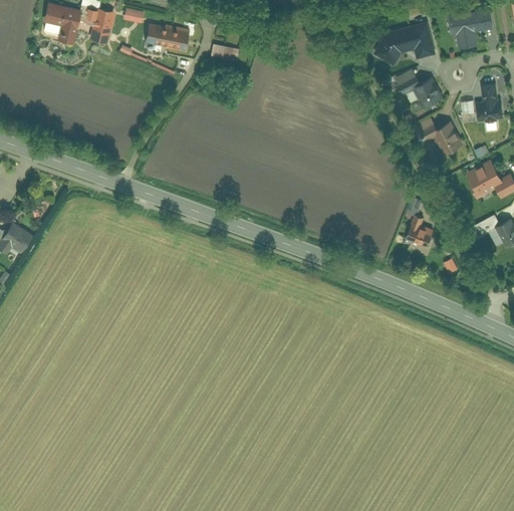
[(84,10),(48,2),(42,30),(57,33),(56,40),(74,44),(78,24),(91,27),(89,39),(107,43),(114,11),(85,5),(84,10)]
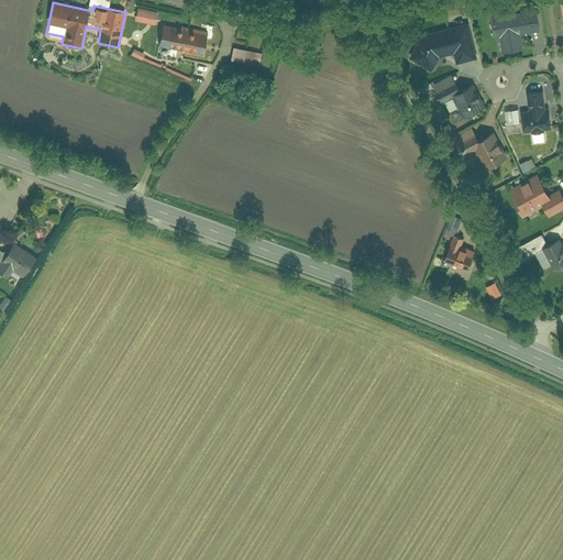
[(136,9),(134,21),(154,24),(156,13),(136,9)]
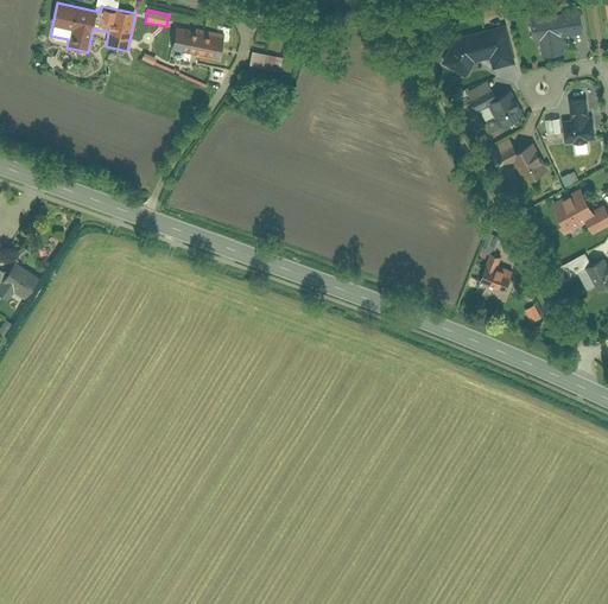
[(529,17),(532,44),(540,43),(542,57),(565,55),(563,38),(583,36),(581,11),(529,17)]
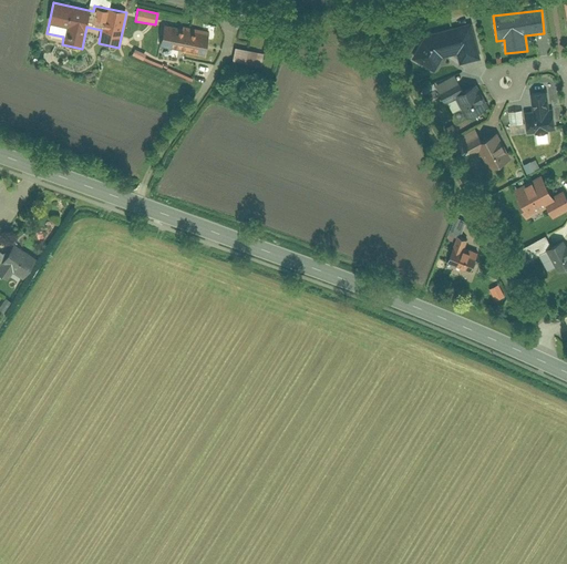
[(412,60),(435,71),(443,59),(457,53),(461,63),(480,58),(470,22),(425,33),(412,60)]
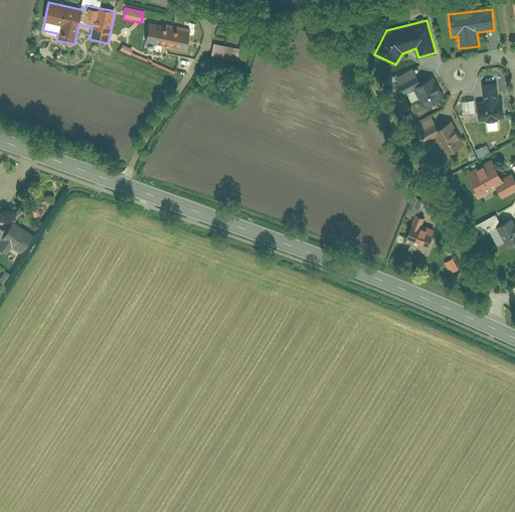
[(149,25),(145,43),(184,52),(188,33),(149,25)]
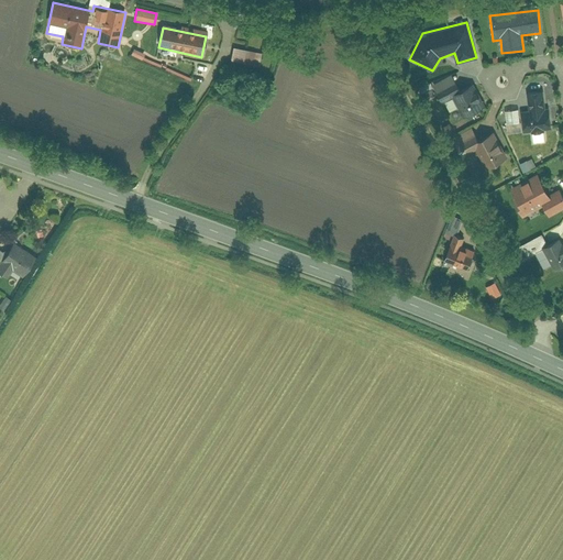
[(261,54),(233,48),(230,61),(258,67),(261,54)]
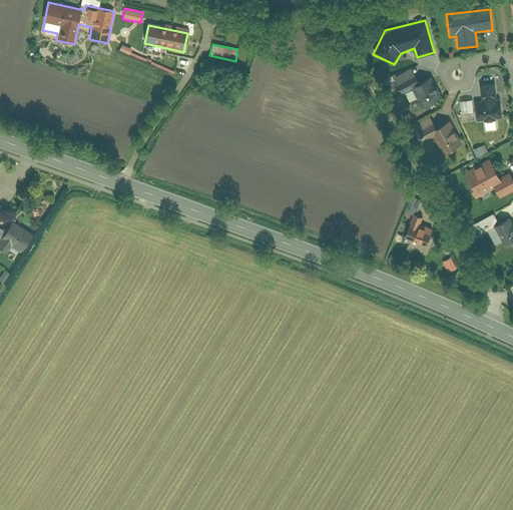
[(410,82),(417,79),(412,67),(393,75),(398,87),(410,82)]
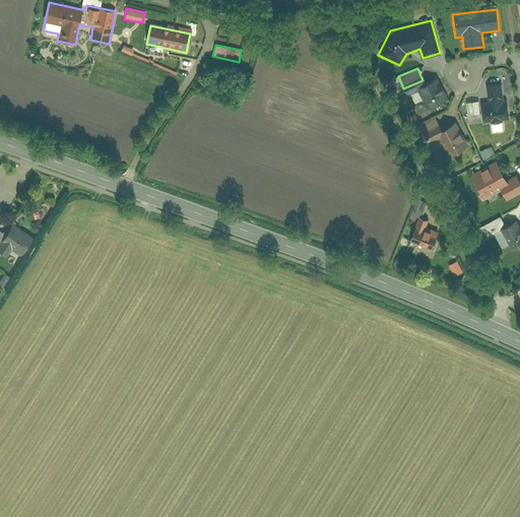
[(438,74),(423,80),(415,83),(426,108),(448,98),(438,74)]
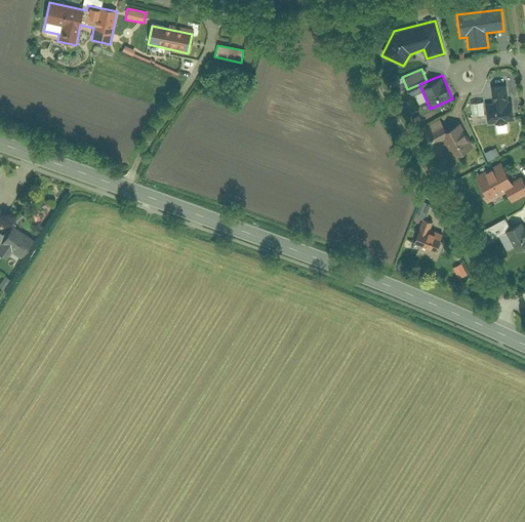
[(493,105),(508,104),(506,85),(491,86),(493,105)]
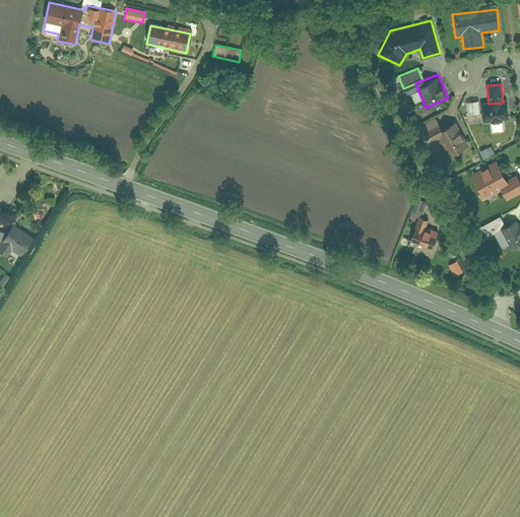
[(479,101),(466,103),(468,123),(481,121),(479,101)]
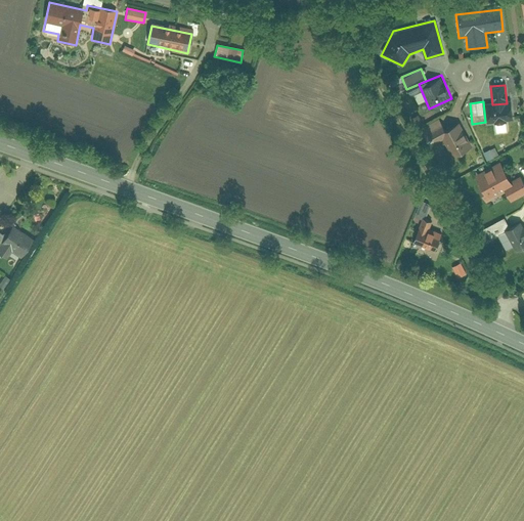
[(486,105),(487,124),(513,122),(512,103),(507,103),(492,104),(486,105)]
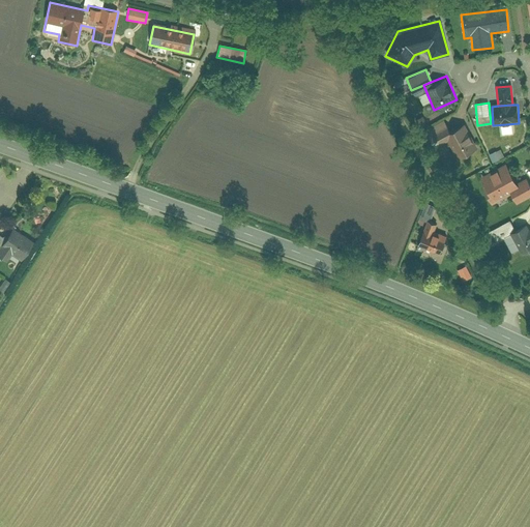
[(443,133),(449,130),(444,120),(425,129),(431,140),(443,133)]
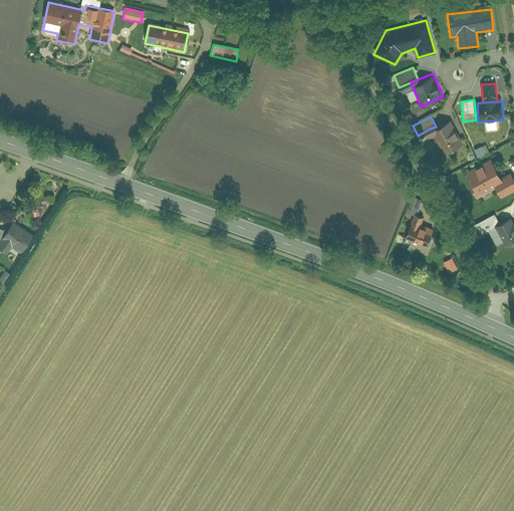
[(463,144),(450,119),(436,126),(430,129),(443,154),(463,144)]
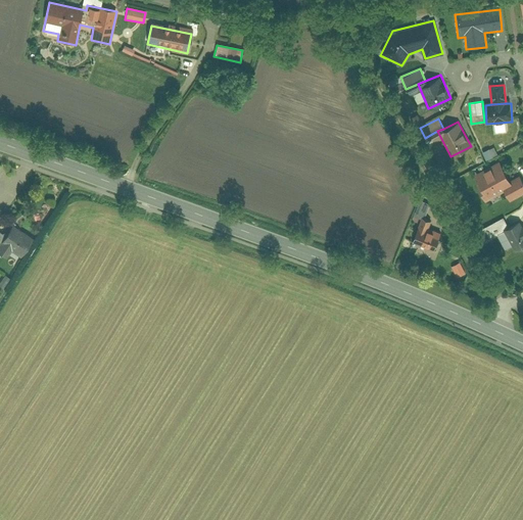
[(495,150),(485,154),(487,160),(497,156),(495,150)]
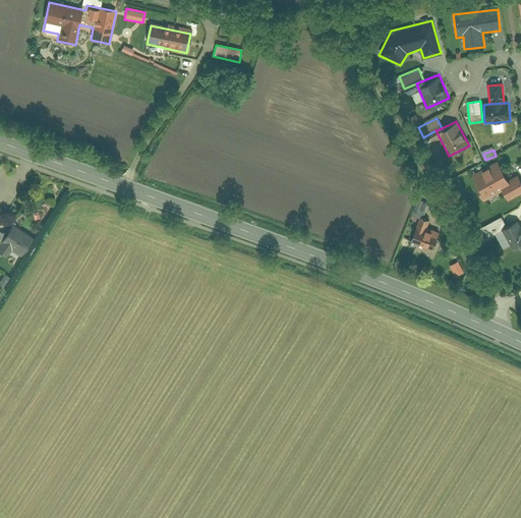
[(486,199),(503,191),(508,200),(520,193),(520,180),(518,175),(509,180),(498,161),(473,174),(486,199)]
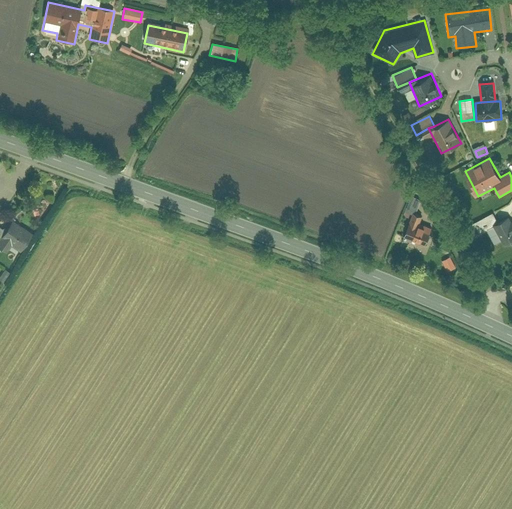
[(422,201),(411,197),(406,209),(417,213),(422,201)]
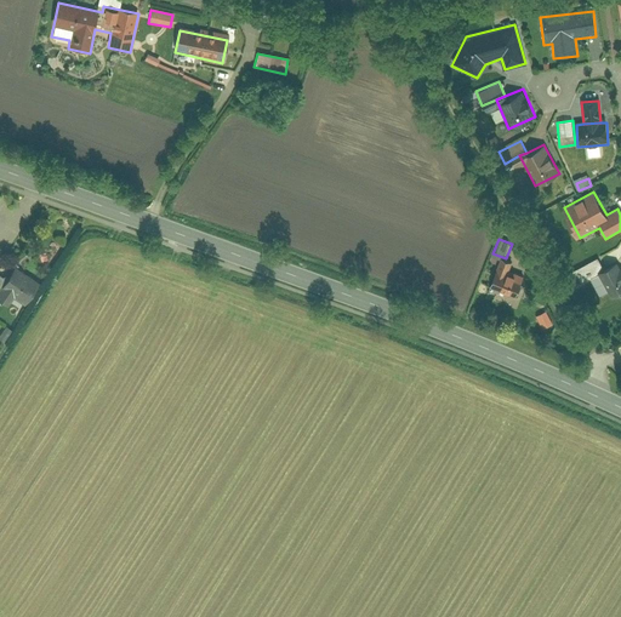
[(514,264),(500,260),(490,289),(516,298),(520,283),(510,279),(514,264)]
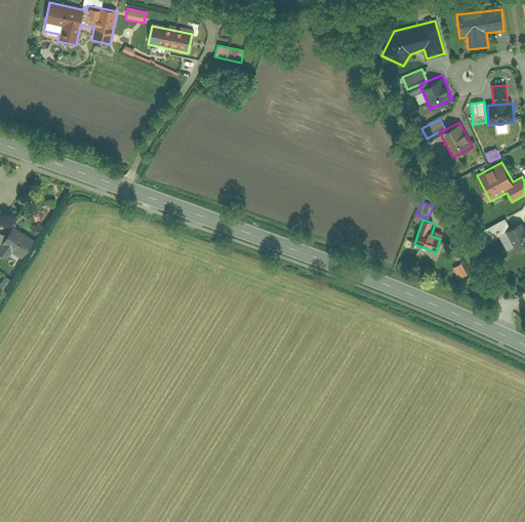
[(507,230),(510,229),(506,219),(481,232),(486,243),(500,236),(507,250),(515,246),(507,230)]
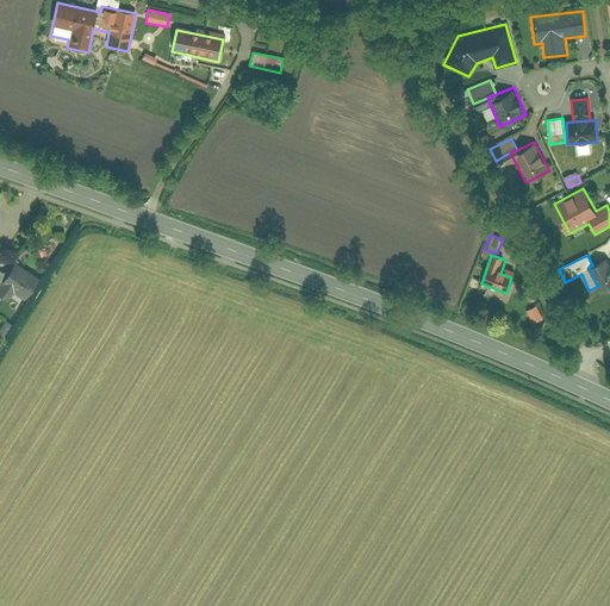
[(592,266),(589,267),(598,286),(602,293),(609,288),(609,262),(608,257),(592,266)]
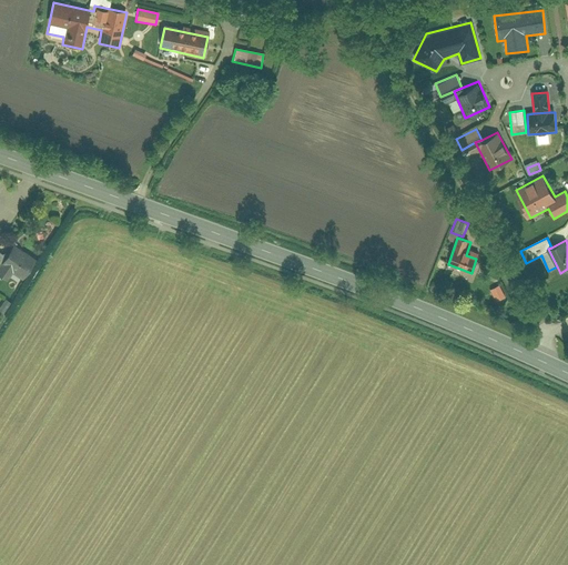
[(0,261),(0,281),(7,285),(12,275),(23,282),(37,261),(11,245),(1,262),(0,261)]
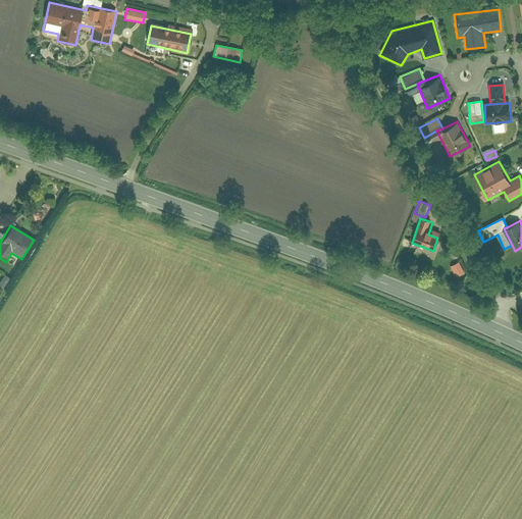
[(459,264),(451,267),(456,277),(463,273),(459,264)]
